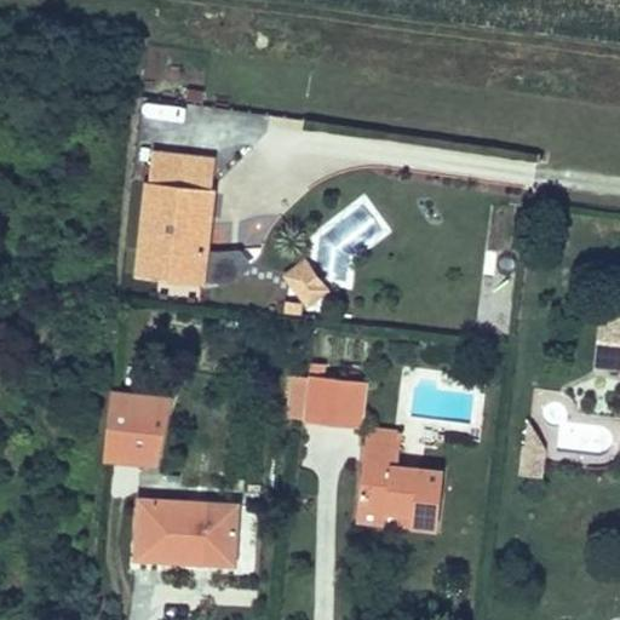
[(213,188),(216,161),(153,154),(149,181),(213,188)]
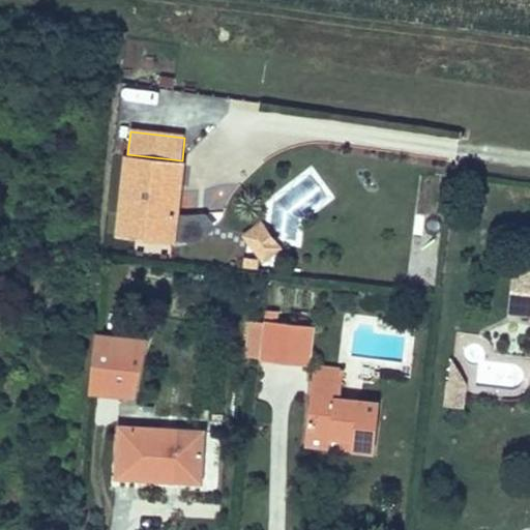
[(173,241),(182,160),(127,154),(119,235),(173,241)]
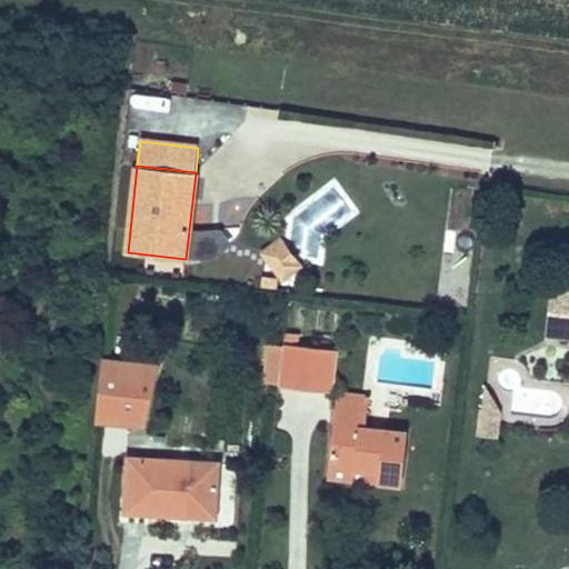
[(300,266),(280,239),(262,252),(282,279),(300,266)]
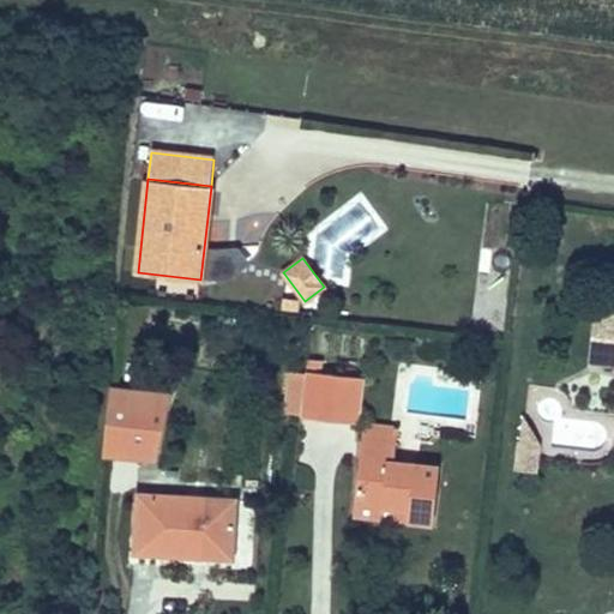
[(298,311),(299,300),(284,299),(283,309),(298,311)]
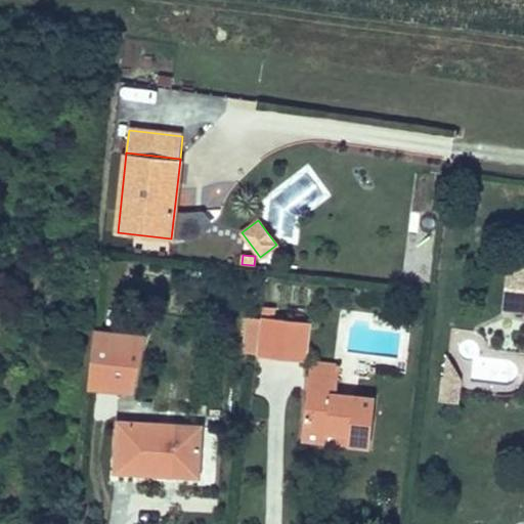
[(515,309),(517,282),(523,284),(523,270),(523,263),(510,262),(505,308),(515,309)]
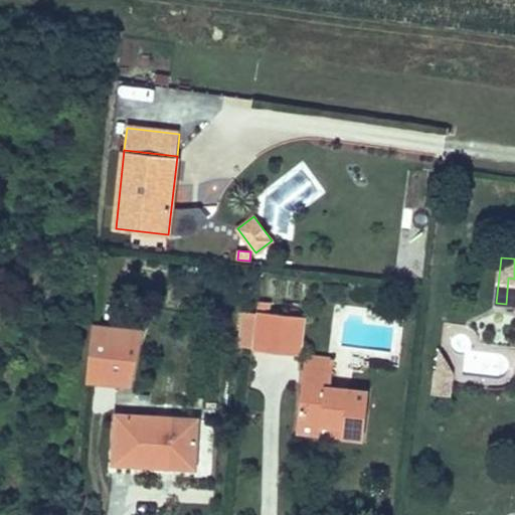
[(514,266),(514,279),(508,278),(506,304),(514,305),(514,266)]
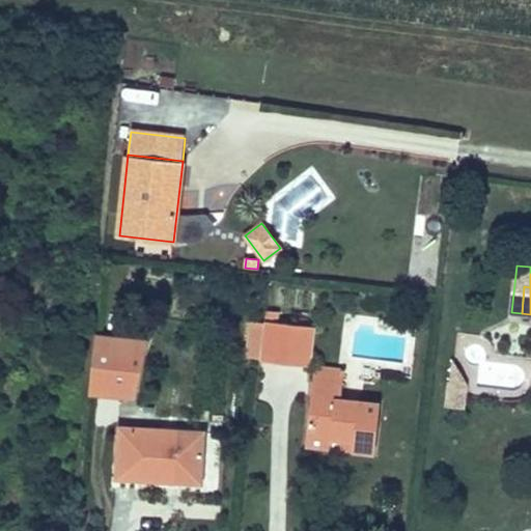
[(307,364),(311,327),(285,325),(281,361),(307,364)]
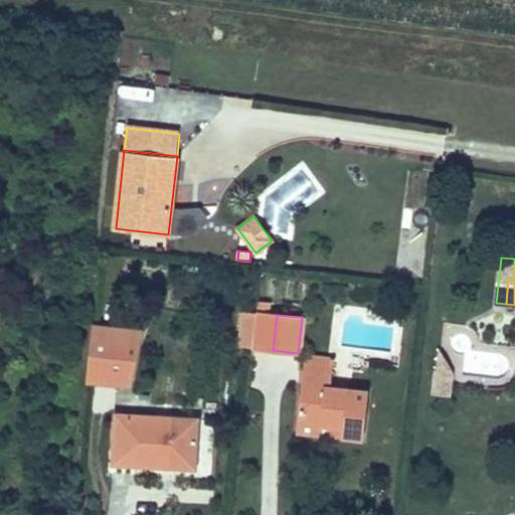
[(132,376),(140,339),(129,336),(120,374),(132,376)]
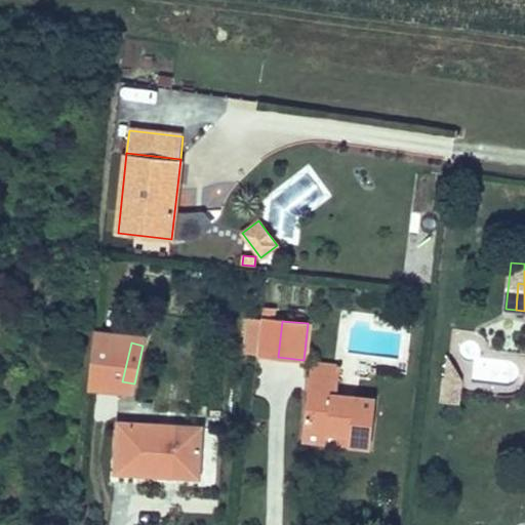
[(455,371),(448,361),(446,376),(452,377),(452,380),(455,381),(460,382),(460,380),(455,371)]
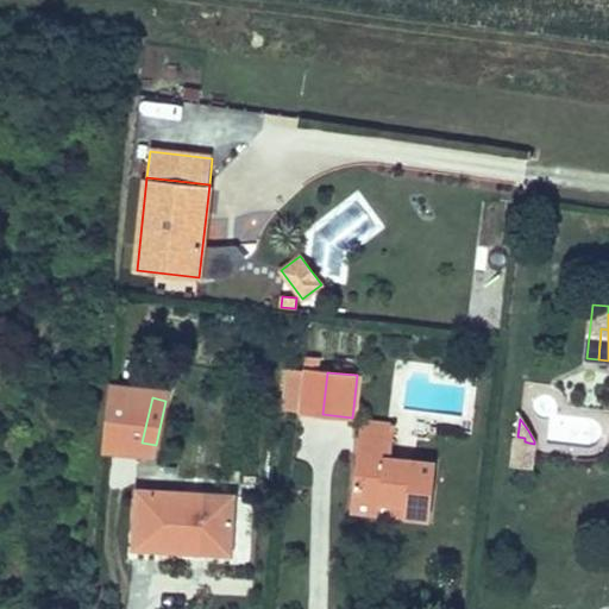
[(380,438),(381,422),(362,420),(359,434),(380,438)]
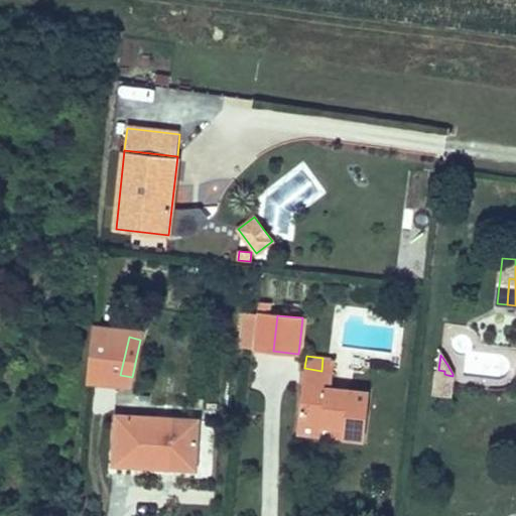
[(364,439),(369,392),(331,388),(334,365),(331,364),(332,359),(323,358),(321,371),(304,368),(298,421),(344,425),(343,437),(364,439)]
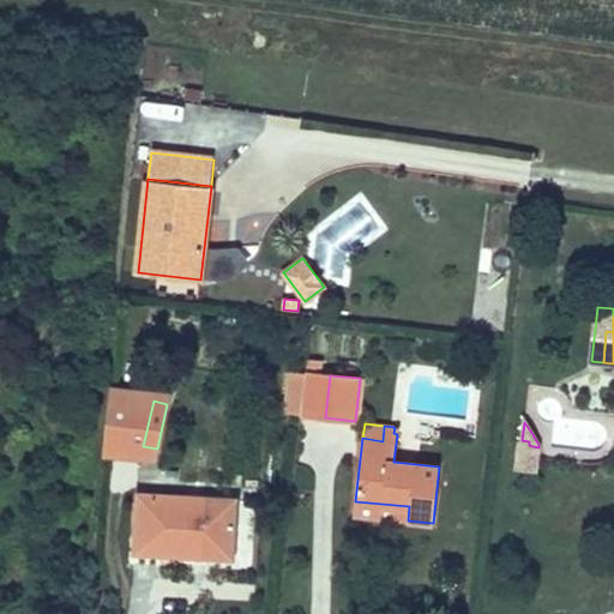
[(536,471),(539,447),(533,446),(529,445),(529,441),(522,440),(519,440),(516,469),(536,471)]
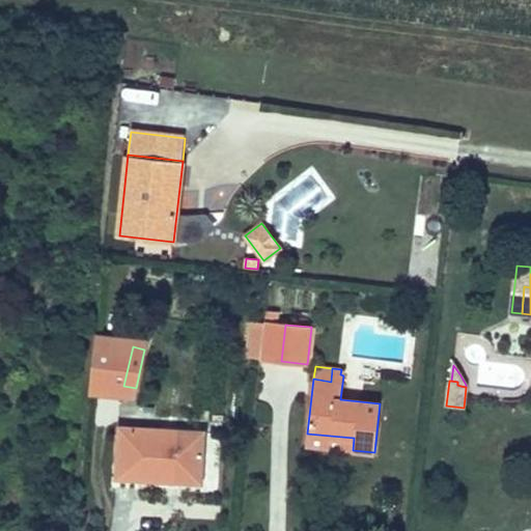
[(200,481),(202,432),(120,427),(117,477),(139,478),(139,473),(177,475),(177,480),(200,481)]
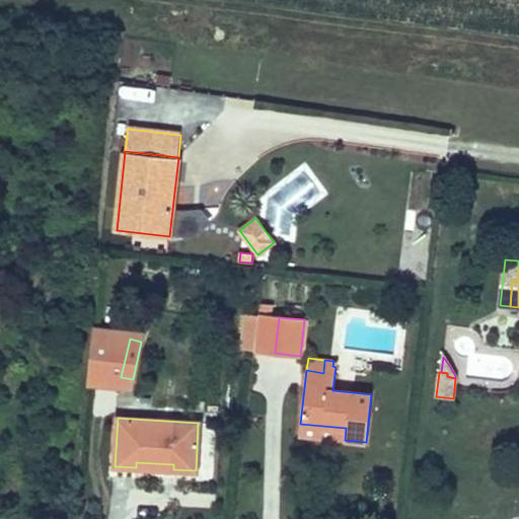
[(345,440),(346,428),(300,424),(299,435),(345,440)]
